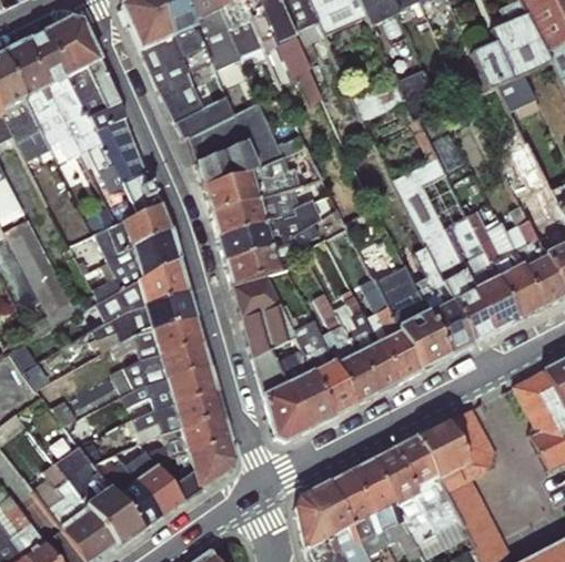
[(163,101),(184,139),(234,113),(222,85),(184,0),(121,0),(119,4),(163,101)]
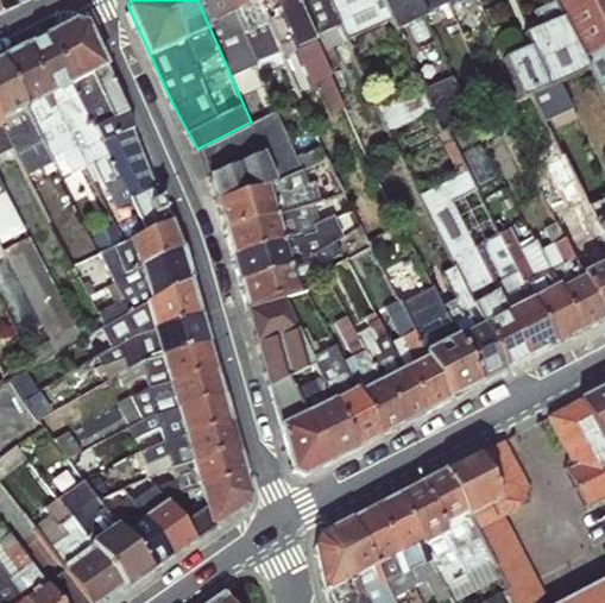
[(197,0),(238,92),(253,87),(244,67),(256,62),(227,0),(197,0)]
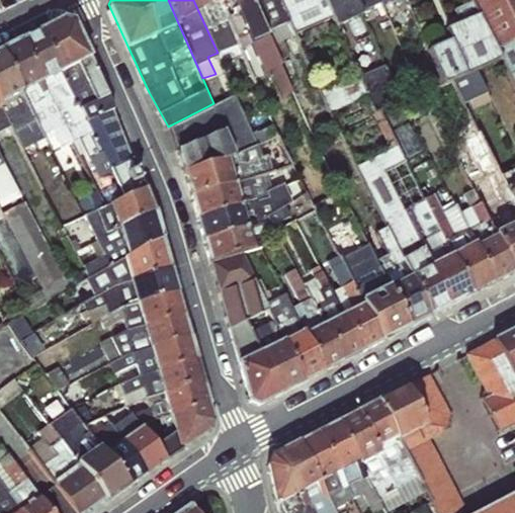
[(193,0),(218,53),(223,59),(244,51),(236,31),(222,0),(193,0)]
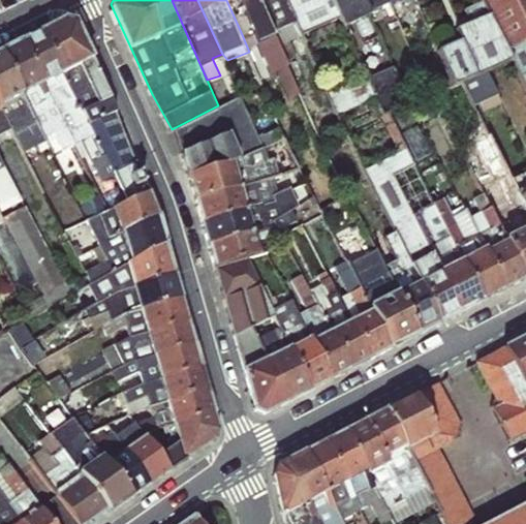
[(226,0),(241,32),(253,30),(268,63),(276,74),(286,98),(302,91),(289,60),(261,0),(226,0)]
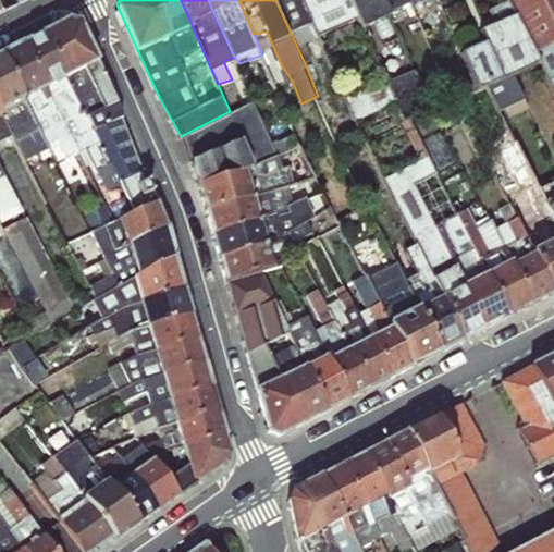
[(275,0),(305,63),(315,56),(308,40),(318,36),(303,0),(275,0)]
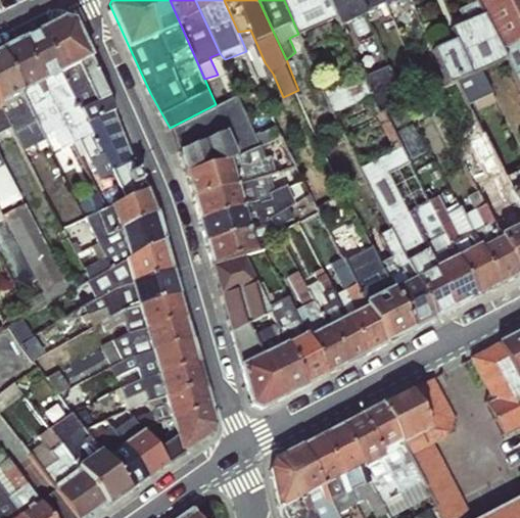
[(284,0),(298,34),(335,16),(328,0),(284,0)]
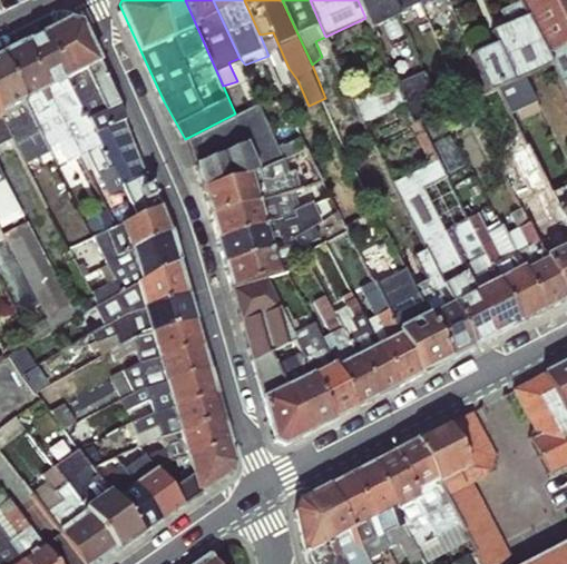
[(358,0),(365,18),(371,27),(401,15),(399,9),(394,0),(358,0)]
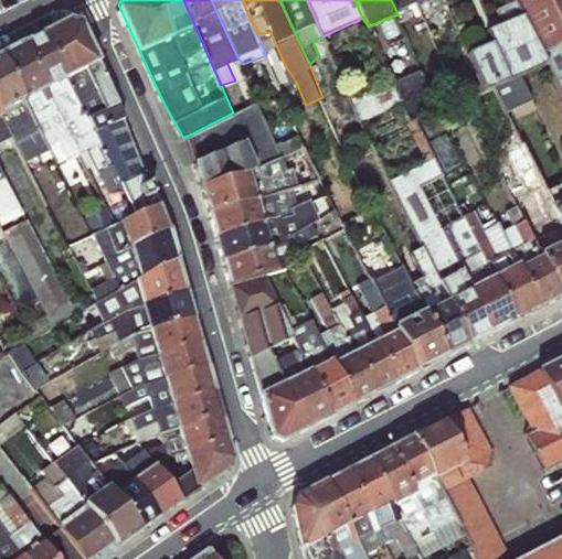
[(391,0),(395,9),(416,0),(391,0)]
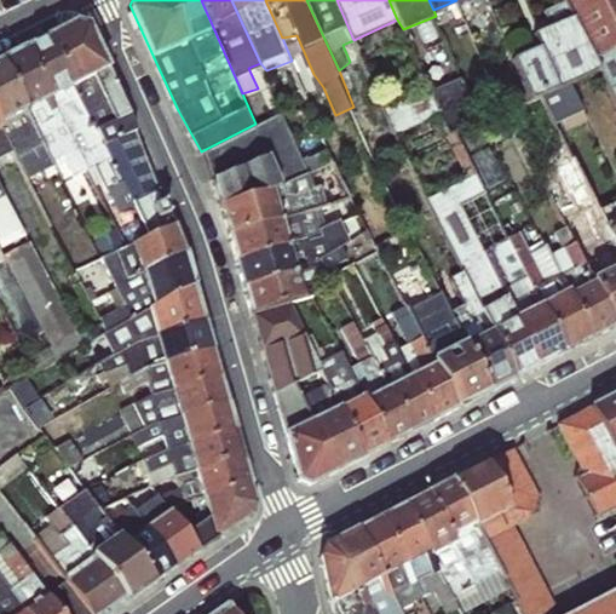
[(564,0),(597,53),(615,44),(615,0),(564,0)]
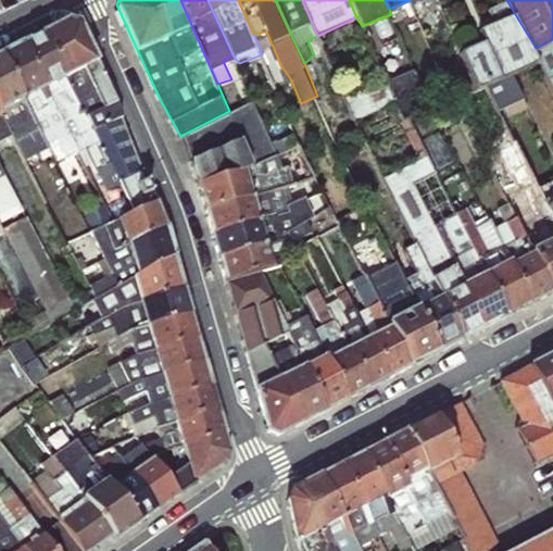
[(67,16),(44,29),(118,178),(142,168),(123,116),(80,22),(67,16)]
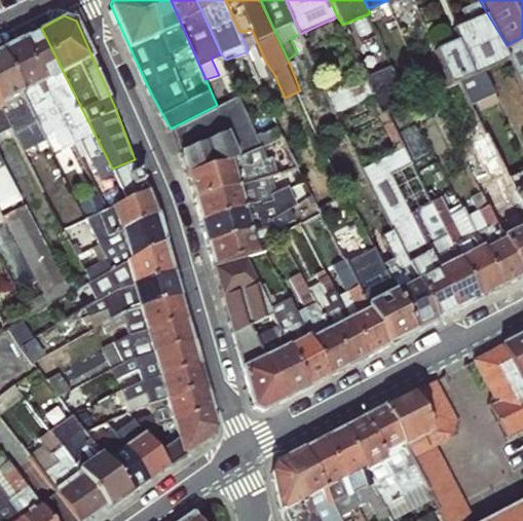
[(104,177),(112,169),(41,28),(22,37),(73,142),(82,152),(86,149),(104,177)]
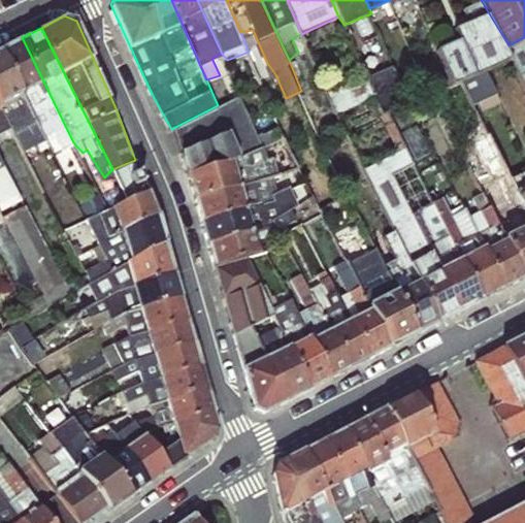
[(63,146),(73,142),(22,37),(4,46),(47,138),(57,134),(63,146)]
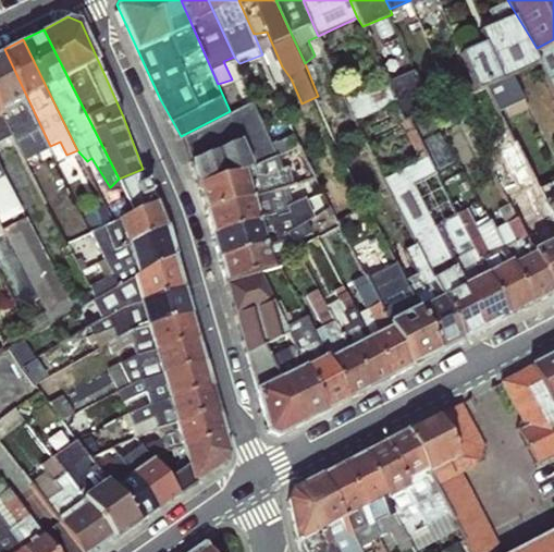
[(0,106),(26,158),(50,146),(4,49),(0,51),(0,106)]
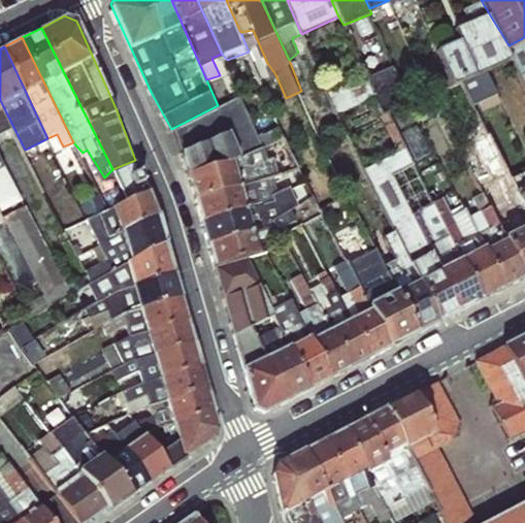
[(461,308),(413,210),(394,171),(415,161),(389,110),(409,102),(393,64),(367,74),(369,80),(330,98),(395,227),(440,319),(461,308)]
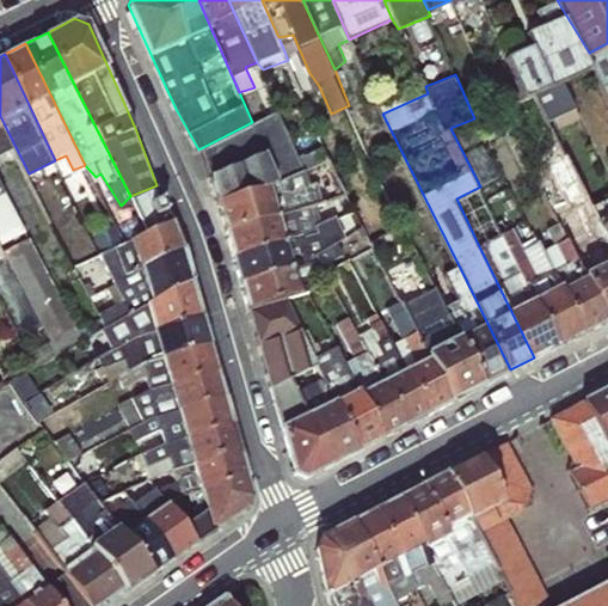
[(212,173),(227,228),(311,203),(324,201),(317,179),(309,183),(306,167),(280,108),(252,122),(198,150),(212,173)]
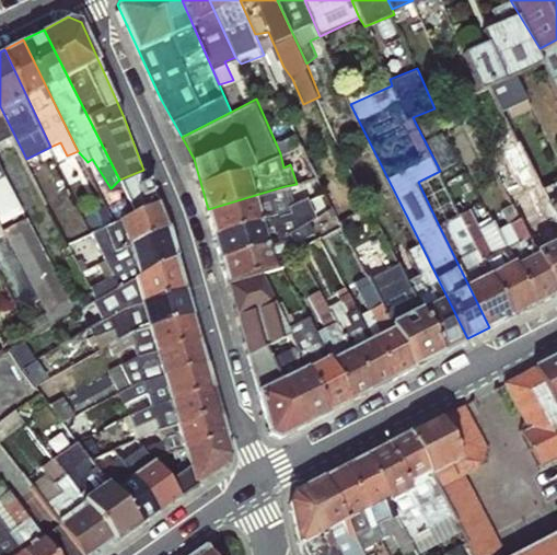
[(33,176),(26,159),(0,106),(0,162),(13,188),(33,176)]
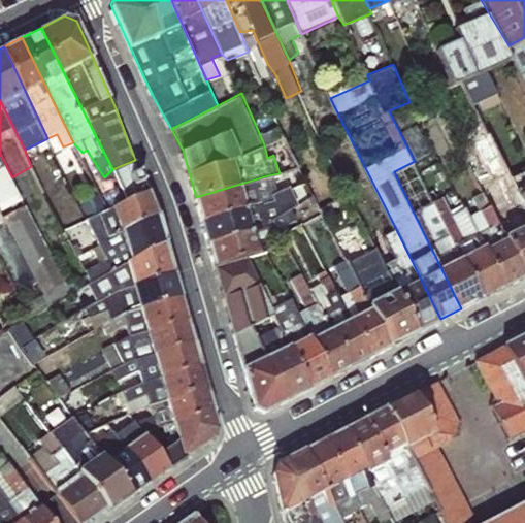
[(524,202),(512,175),(476,107),(464,113),(503,197),(489,202),(524,271),(524,202)]
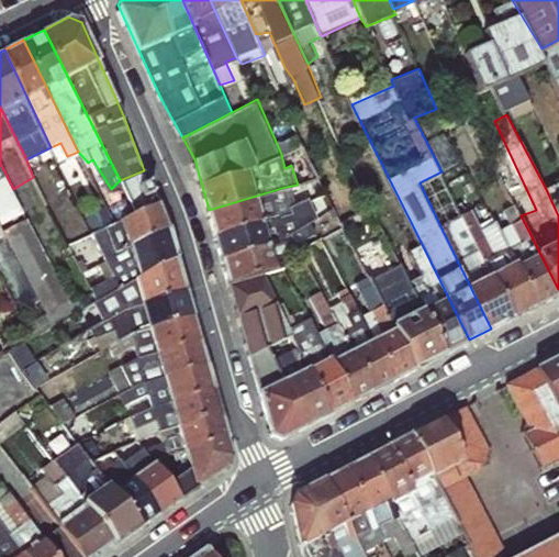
[(21,211),(13,189),(0,163),(0,220),(1,222),(21,211)]
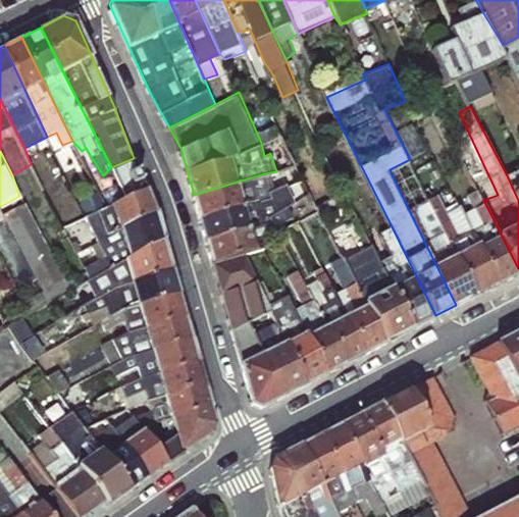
[(146,187),(134,158),(111,167),(125,196),(146,187)]
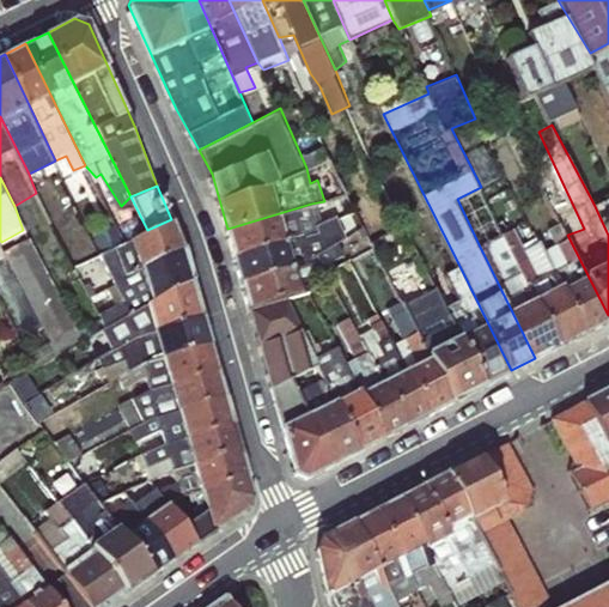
[(608,196),(594,204),(608,235),(608,196)]
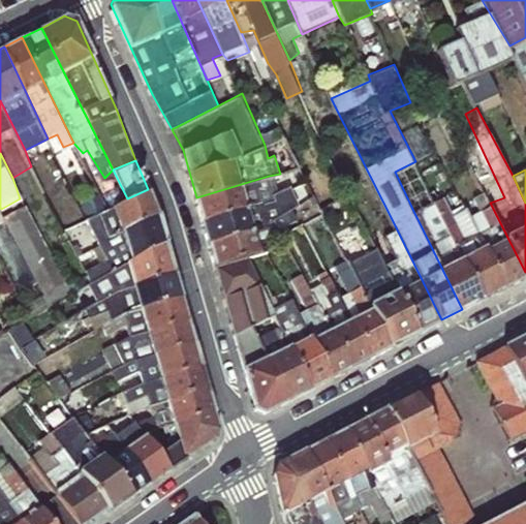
[(196,197),(203,220),(273,199),(274,191),(269,176),(196,197)]
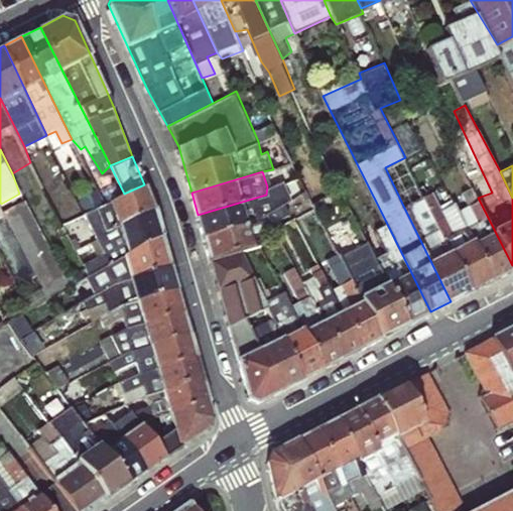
[(198,215),(205,237),(253,225),(286,204),(291,199),(283,178),(267,186),(266,195),(198,215)]
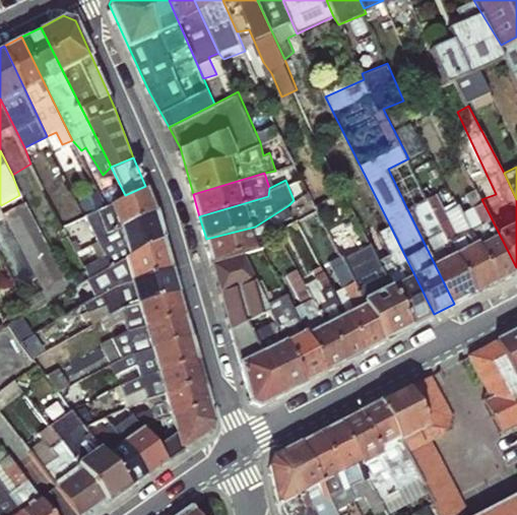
[(516,267),(481,199),(471,182),(461,186),(469,206),(462,210),(498,281),(516,272),(516,267)]
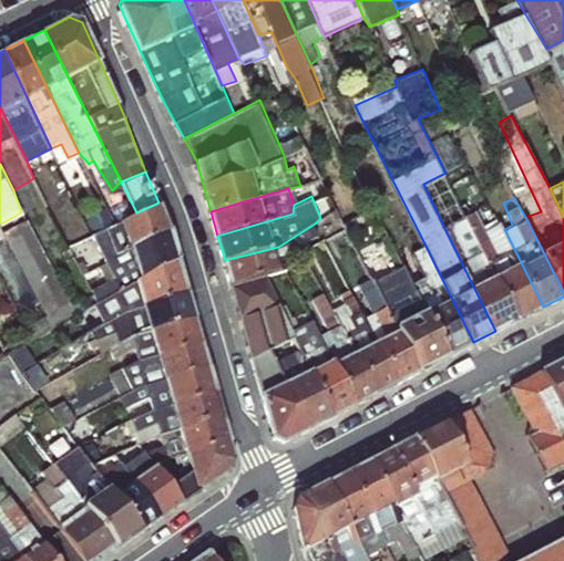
[(92,231),(106,259),(168,230),(159,203),(136,213),(92,231)]
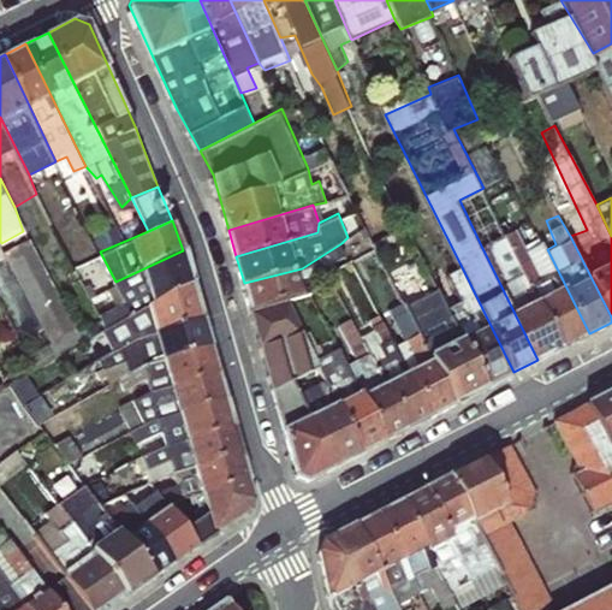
[(589,333),(547,249),(542,241),(529,248),(518,227),(505,234),(563,347),(589,333)]
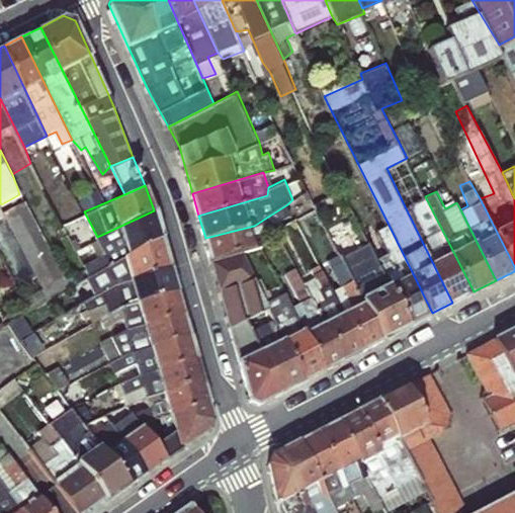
[(474,291),(425,196),(405,206),(452,303),(474,291)]
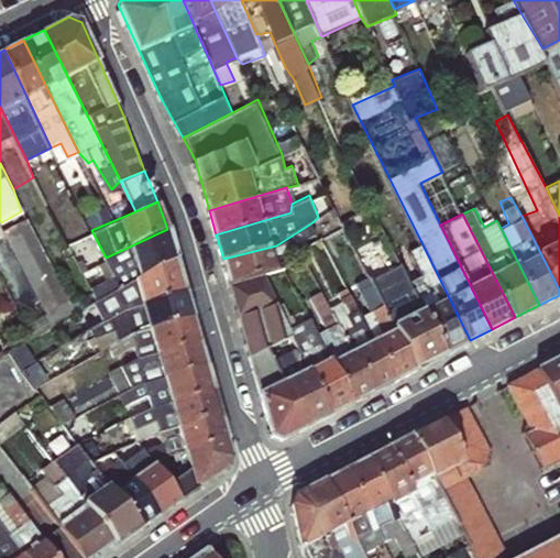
[(39,301),(1,222),(0,220),(0,279),(18,312),(39,301)]
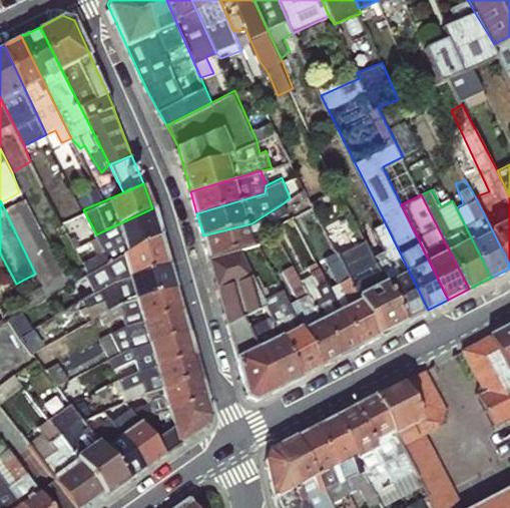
[(289,210),(285,202),(251,223),(203,235),(209,259),(242,247),(260,242),(255,234),(282,220),(277,216),(289,210)]
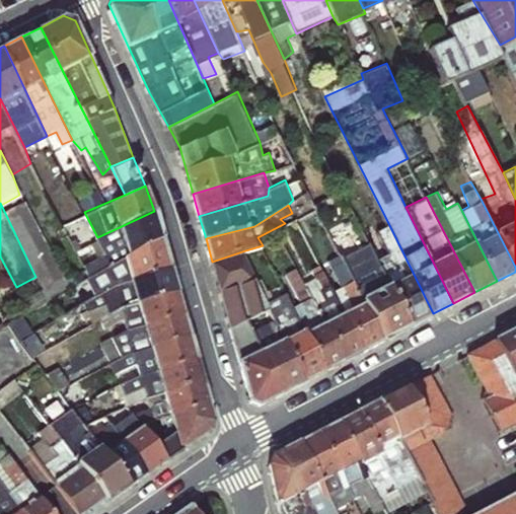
[(162,237),(154,211),(97,237),(90,242),(98,255),(83,262),(84,266),(66,277),(71,288),(86,278),(162,237)]
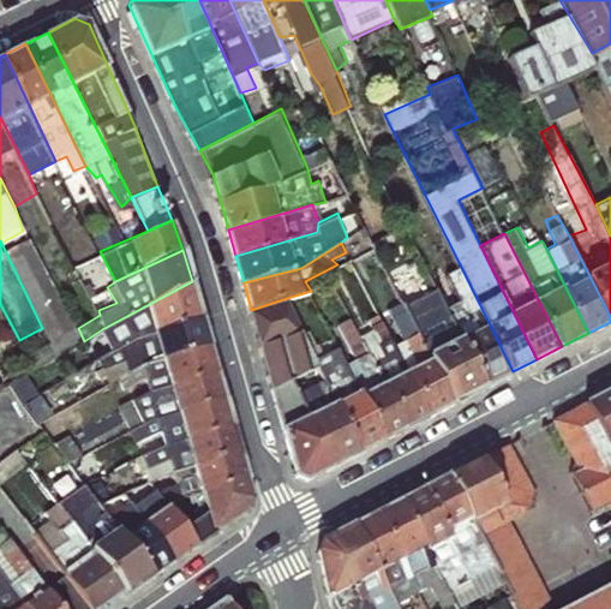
[(513,371),(460,264),(447,269),(457,293),(445,299),(486,386),(513,371)]
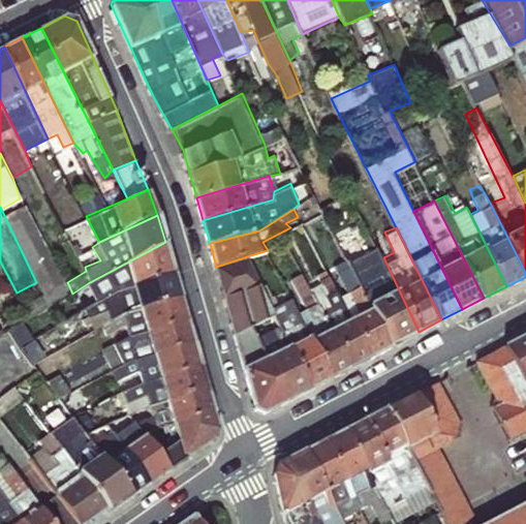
[(174,271),(165,242),(88,283),(97,299),(133,283),(174,271)]
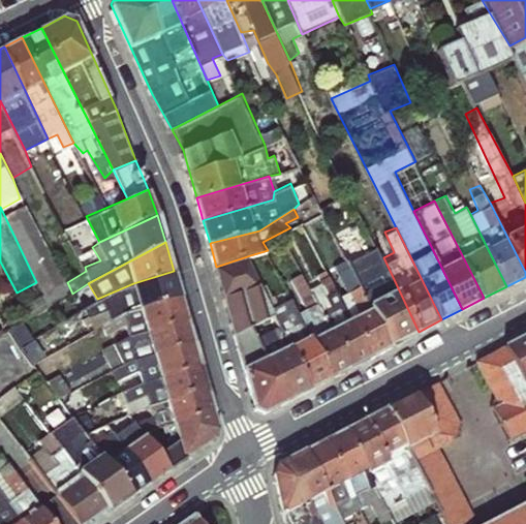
[(419,332),(383,257),(377,246),(346,258),(349,264),(391,345),(419,332)]
